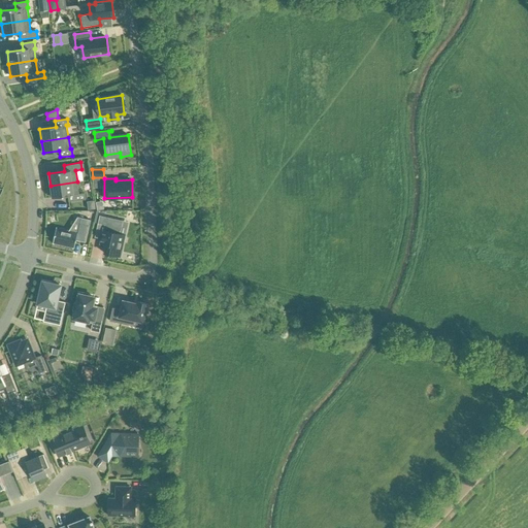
[(78,194),(77,182),(51,186),(52,198),(68,196),(69,202),(86,199),(85,193),(78,194)]
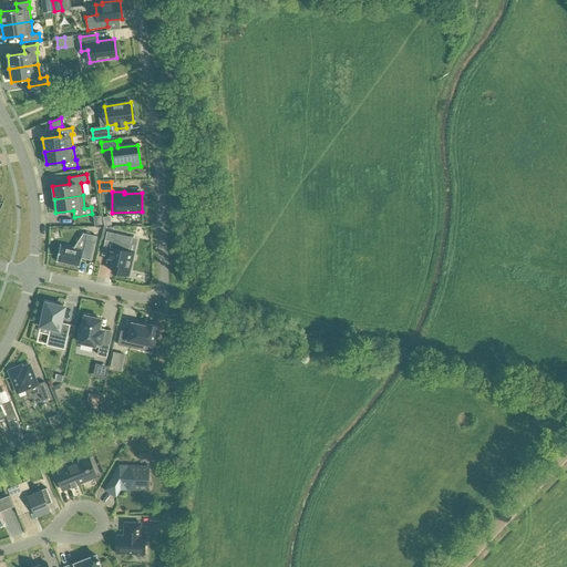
[(129,276),(133,251),(129,250),(132,237),(107,232),(105,239),(113,241),(109,261),(114,263),(113,272),(129,276)]
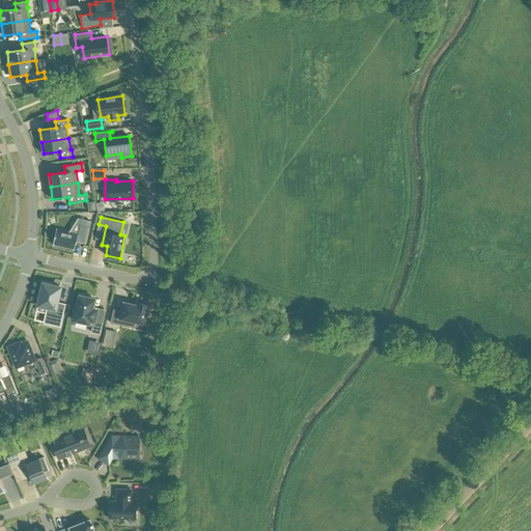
[(75,250),(77,241),(84,243),(86,244),(91,221),(81,219),(78,233),(57,229),(57,228),(56,228),(53,245),(54,244),(74,249),(75,250)]
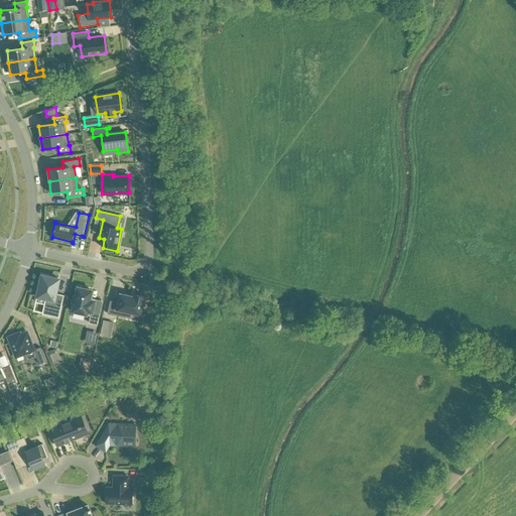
[(40,276),(38,284),(39,284),(36,296),(45,298),(42,313),(58,317),(63,295),(55,293),(59,279),(41,275),(41,277),(40,276)]
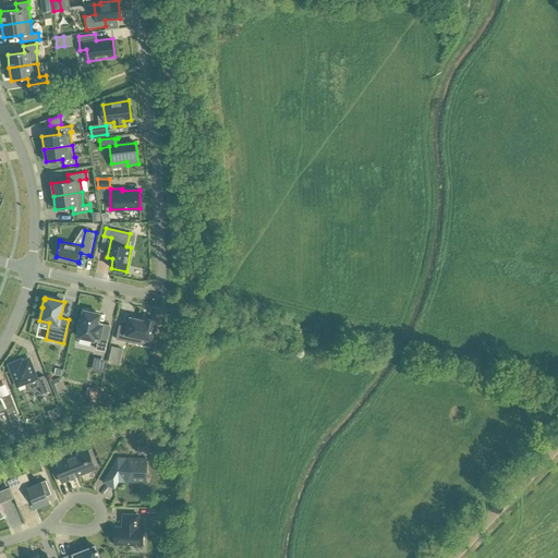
[(102,325),(97,324),(99,314),(92,312),(93,310),(85,308),(84,311),(83,311),(81,320),(79,319),(77,328),(80,328),(77,337),(94,340),(94,339),(98,340),(96,349),(105,351),(108,334),(100,332),(102,325)]
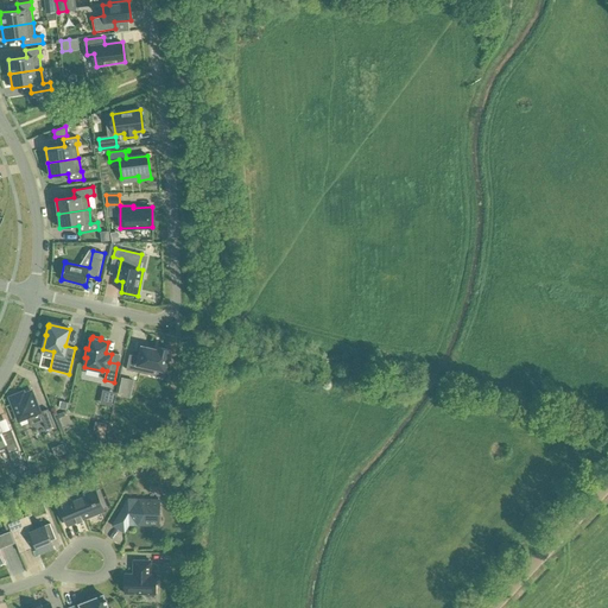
[(130,354),(126,369),(149,374),(150,367),(165,371),(170,350),(159,347),(158,349),(141,346),(139,356),(130,354)]
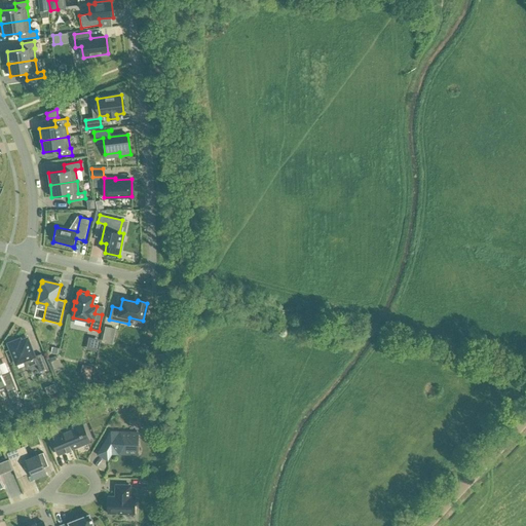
[(112,344),(115,329),(107,327),(104,342),(112,344)]
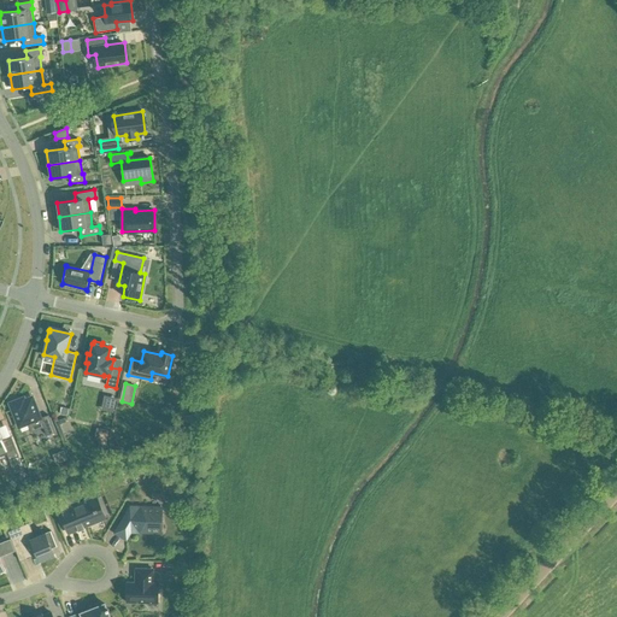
[(23,395),(10,401),(18,424),(27,422),(30,430),(43,425),(46,434),(54,430),(48,413),(40,416),(31,395),(24,398),(23,395)]
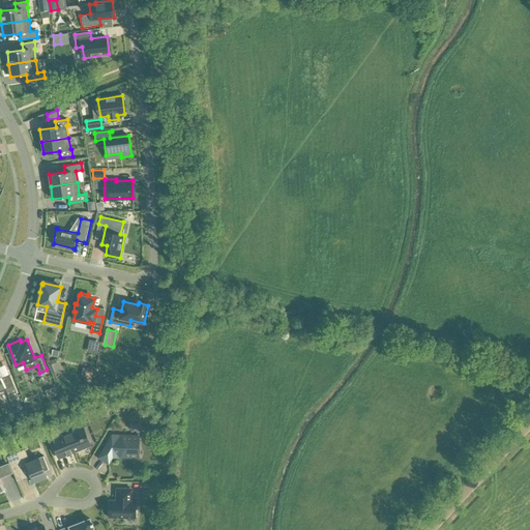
[(97,352),(99,346),(95,345),(95,343),(92,342),(91,350),(97,352)]
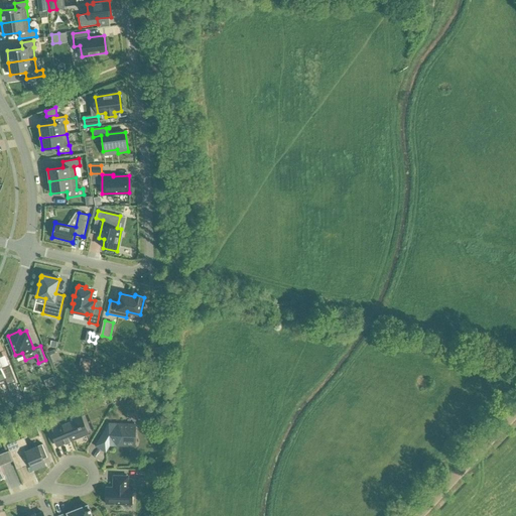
[(0,362),(0,381),(6,380),(8,385),(15,381),(9,365),(2,368),(0,362)]
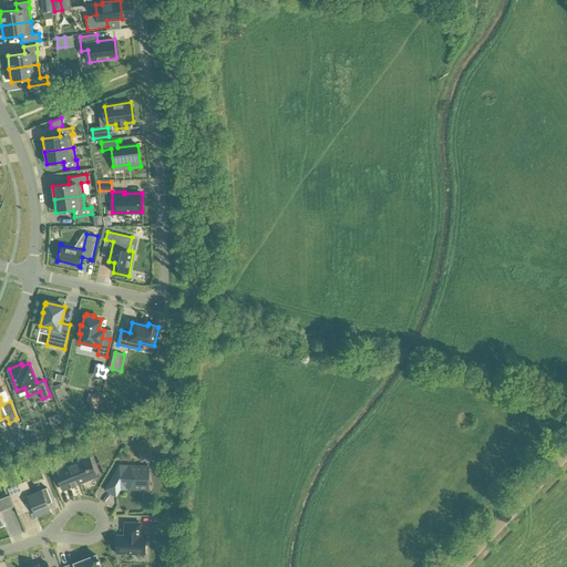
[(20,432),(17,425),(10,428),(13,434),(20,432)]
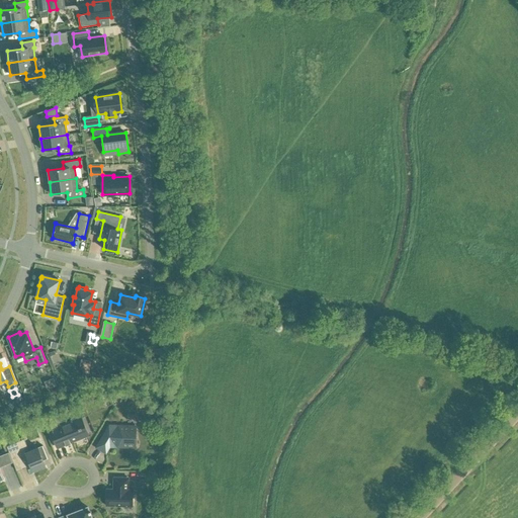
[(58,418),(49,422),(54,433),(53,433),(58,446),(65,443),(66,445),(71,443),(70,441),(83,436),(81,429),(82,429),(81,426),(80,427),(77,420),(61,427),(58,418)]
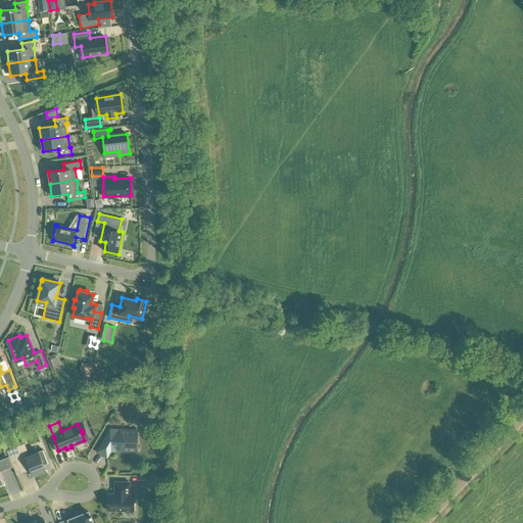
[(110,429),(97,450),(105,456),(112,443),(119,446),(119,447),(136,448),(137,430),(110,429)]
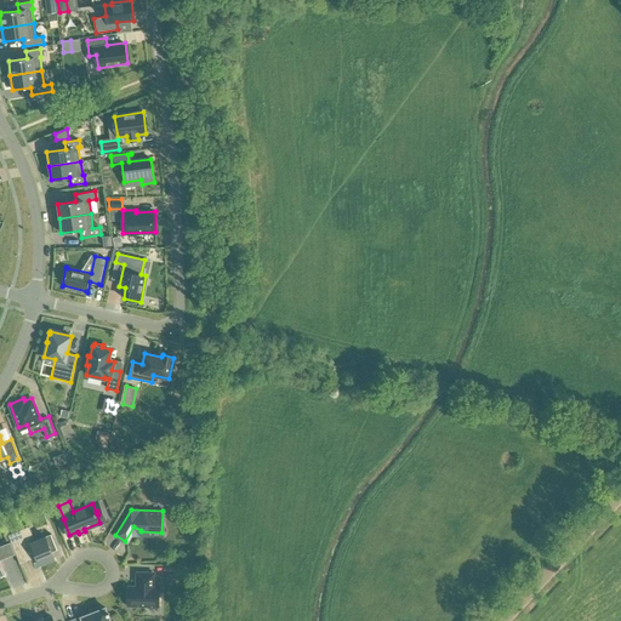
[(12,524),(7,514),(1,517),(5,527),(12,524)]
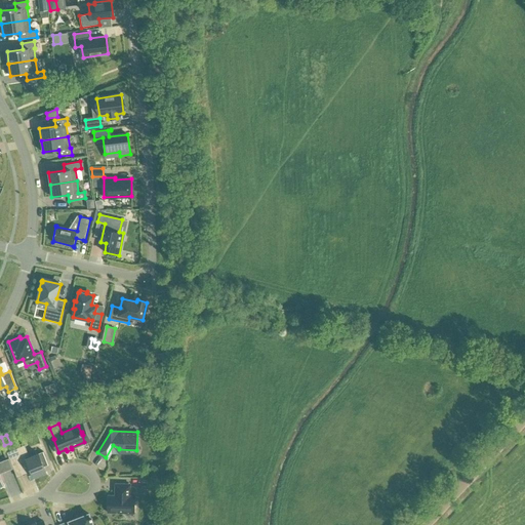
[(25,444),(13,449),(24,475),(31,472),(33,477),(46,472),(44,467),(48,465),(43,451),(30,456),(25,444)]
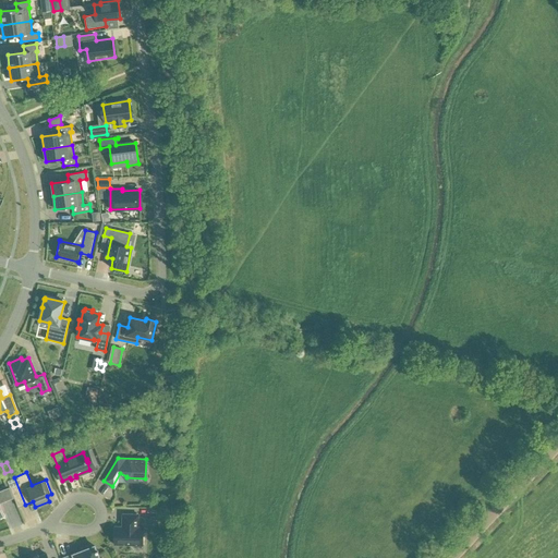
[(135,511),(120,513),(121,526),(113,528),(116,544),(144,542),(143,524),(136,524),(135,511)]
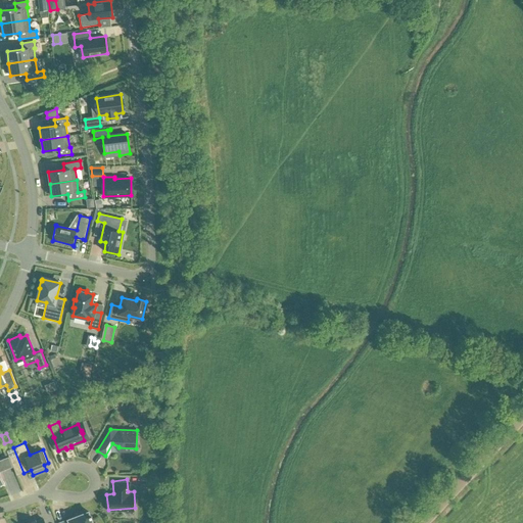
[(78,516),(59,522),(93,522),(91,518),(92,517),(91,515),(90,516),(89,512),(86,513),(85,511),(77,514),(78,516)]
